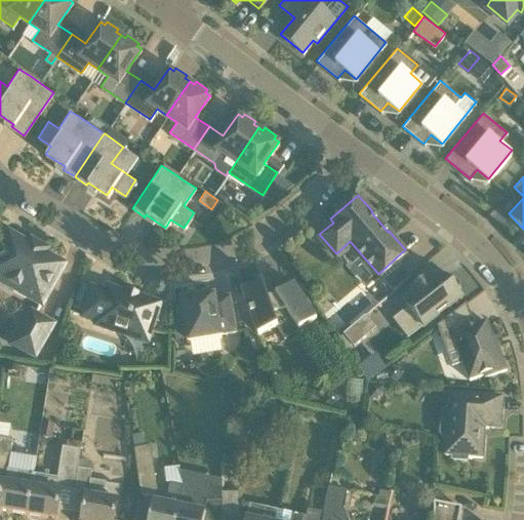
[(63,262),(9,231),(6,235),(4,234),(0,241),(0,246),(0,265),(17,275),(11,284),(41,301),(63,262)]
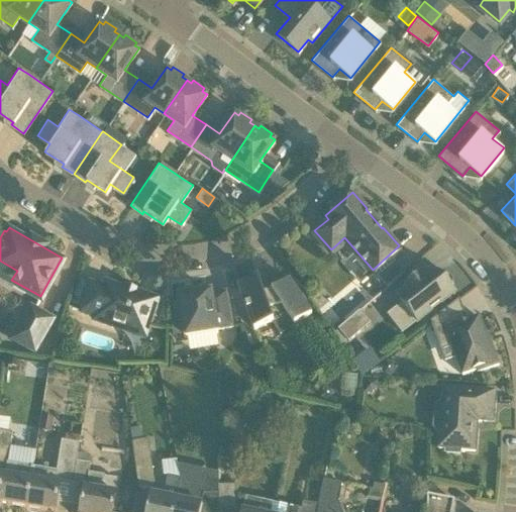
[(386,284),(403,270),(395,260),(378,274),(386,284)]
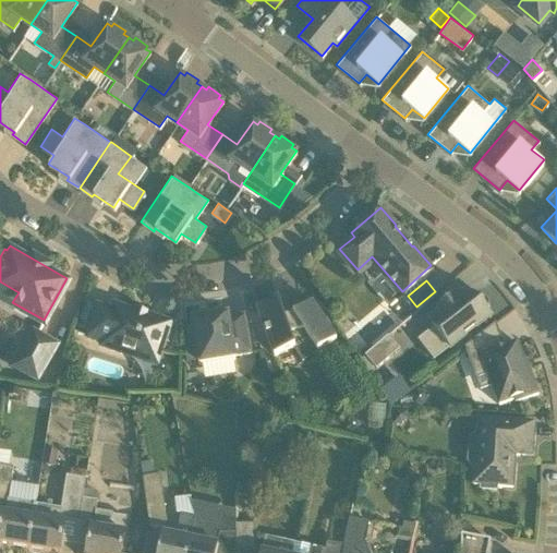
[(468,297),(461,288),(428,313),(435,321),(432,324),(448,345),(489,312),(486,308),(488,303),(488,299),(485,296),(482,295),(477,296),(473,291),(468,297)]
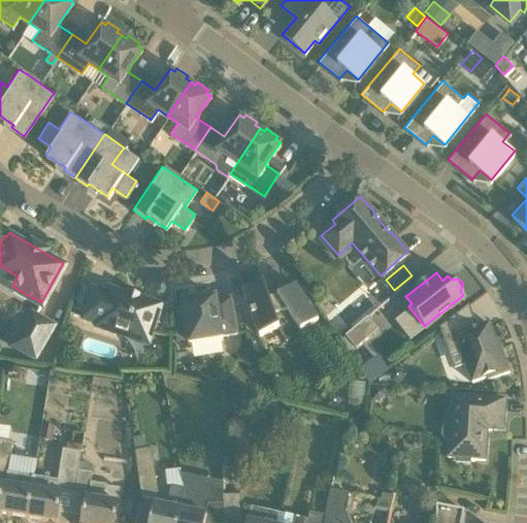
[(268,298),(263,281),(242,288),(258,332),(293,320),(300,329),(318,318),(294,283),(276,295),(268,298)]
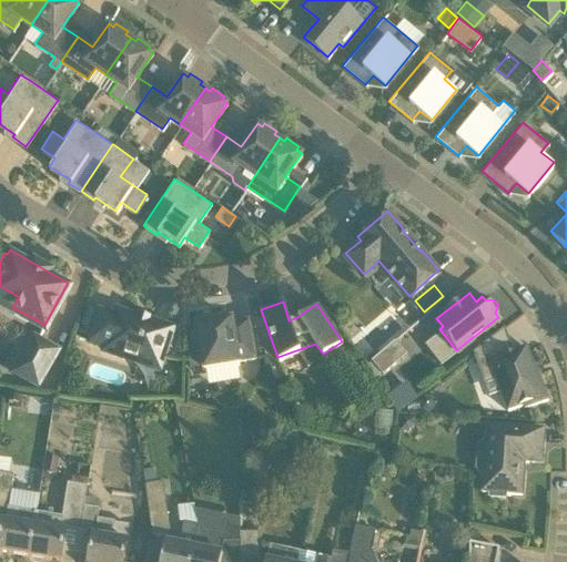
[(138,314),(117,307),(114,314),(99,308),(91,333),(107,337),(105,344),(141,355),(139,359),(141,359),(142,356),(158,361),(157,365),(159,366),(164,348),(168,349),(173,330),(171,329),(172,325),(149,317),(150,314),(139,310),(138,314)]
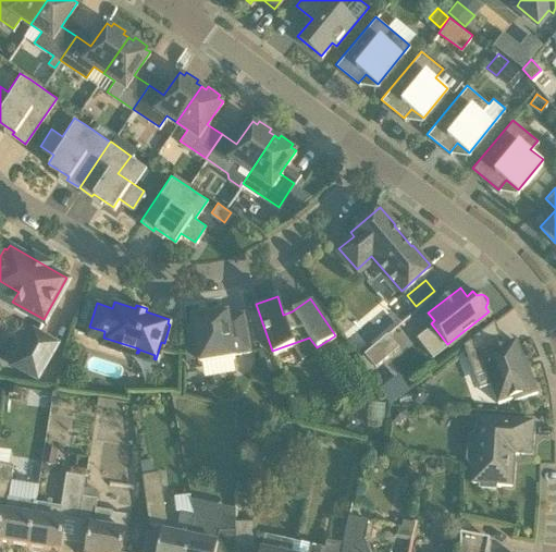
[(210,314),(209,310),(207,309),(204,308),(200,309),(198,310),(196,313),(197,317),(192,317),(199,360),(234,354),(233,352),(248,348),(243,311),(227,315),(226,311),(210,314)]
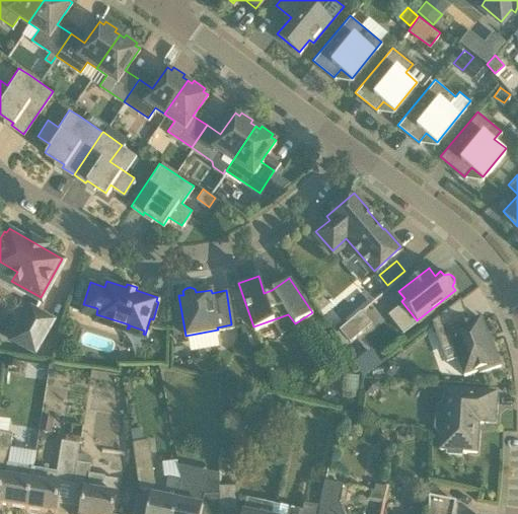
[(468,319),(460,297),(432,319),(441,347),(452,343),(463,373),(477,368),(478,370),(500,363),(491,338),(489,339),(481,315),(468,319)]
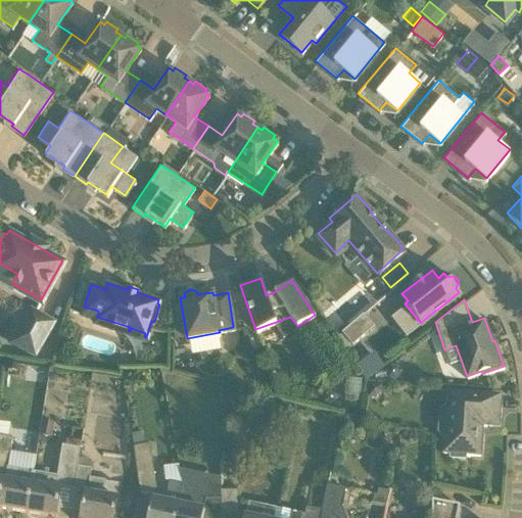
[(34,352),(52,320),(31,308),(13,340),(34,352)]
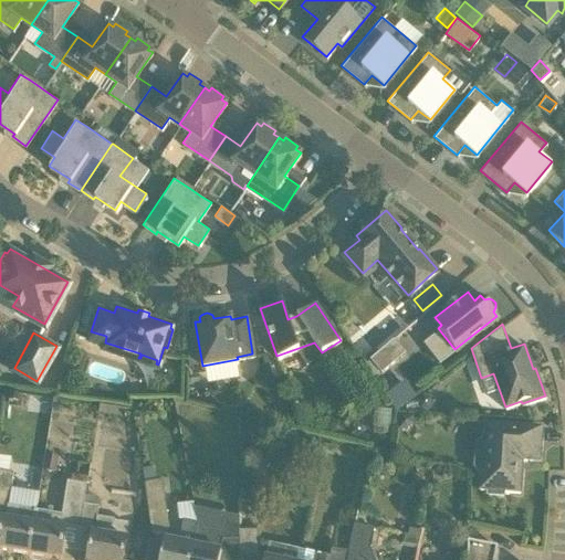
[(380,370),(405,349),(393,336),(369,357),(379,369),(380,370)]
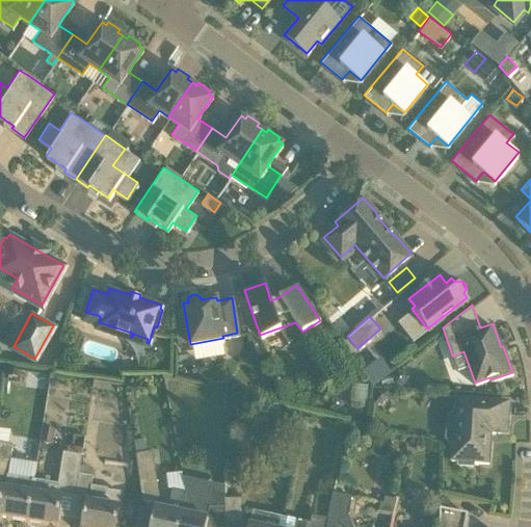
[(187,326),(175,330),(177,341),(189,339),(187,326)]
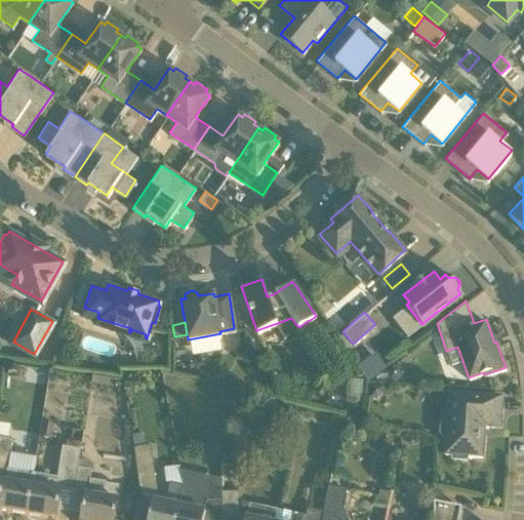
[(387,369),(389,376),(397,377),(402,372),(399,365),(392,363),(387,369)]
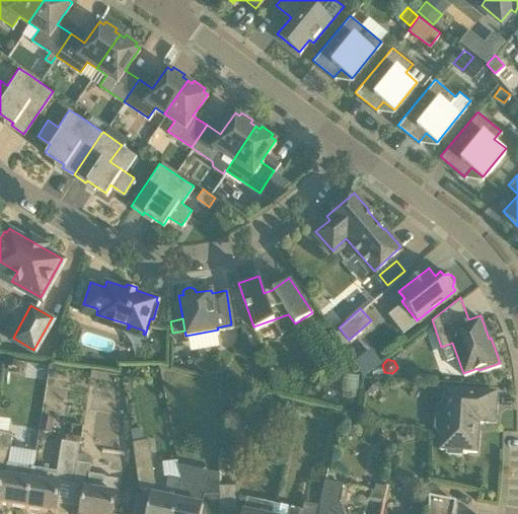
[(365,378),(365,390),(374,390),(378,385),(380,378),(365,378)]
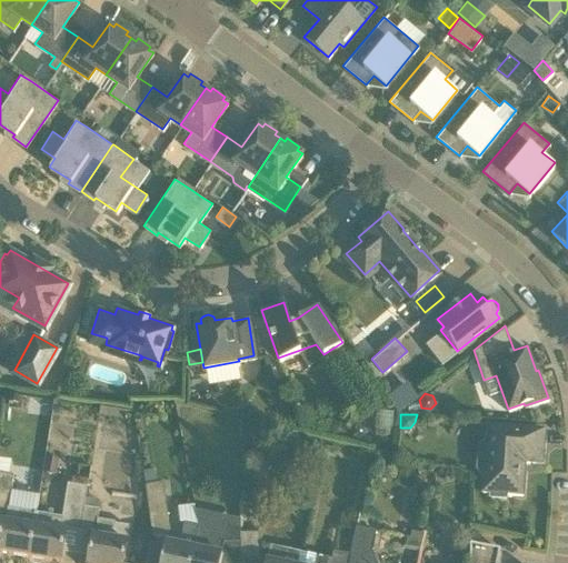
[(541,449),(544,428),(486,423),(485,438),(482,475),(481,490),(489,490),(489,494),(505,495),(505,491),(521,492),(524,460),(540,461),(541,456),(537,456),(538,448),(541,449)]
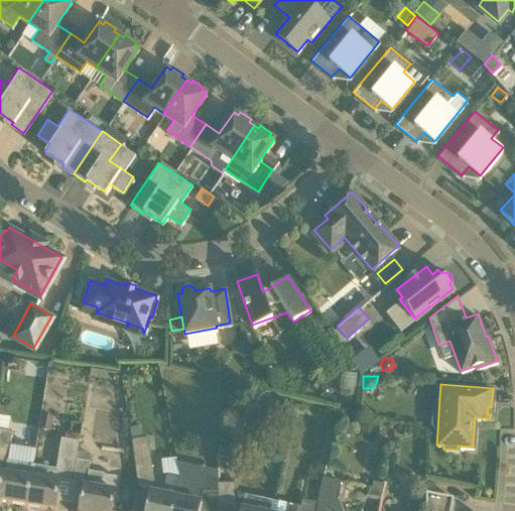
[(53,413),(41,412),(39,424),(51,426),(53,413)]
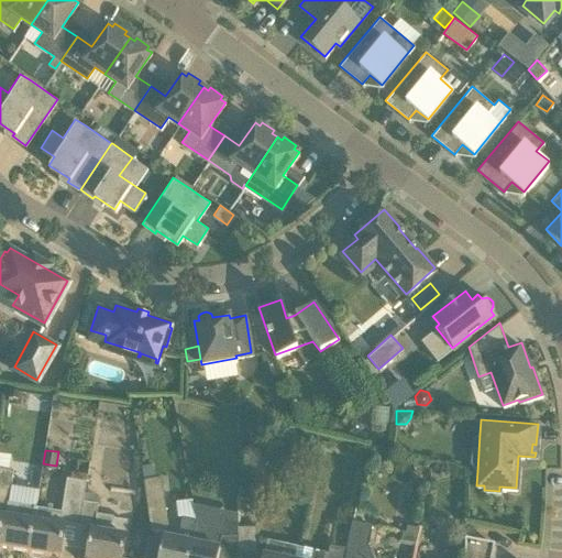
[(1,514),(0,520),(0,543),(28,548),(34,505),(8,501),(13,469),(0,466),(0,509),(2,510),(1,514)]
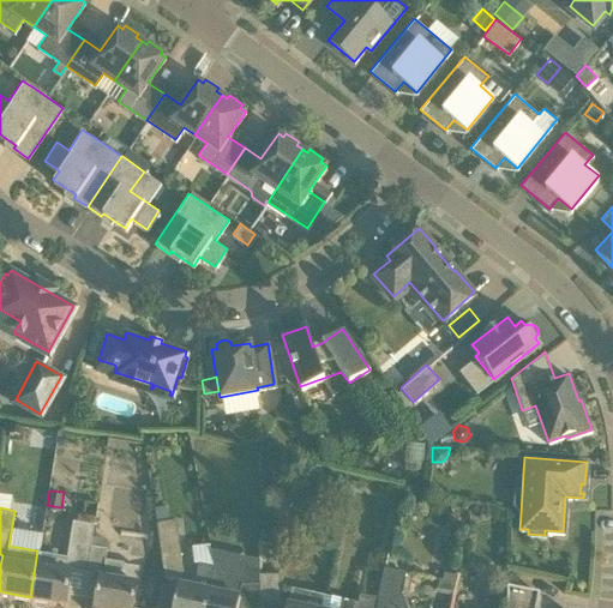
[(164,576),(182,573),(174,518),(157,521),(164,576)]
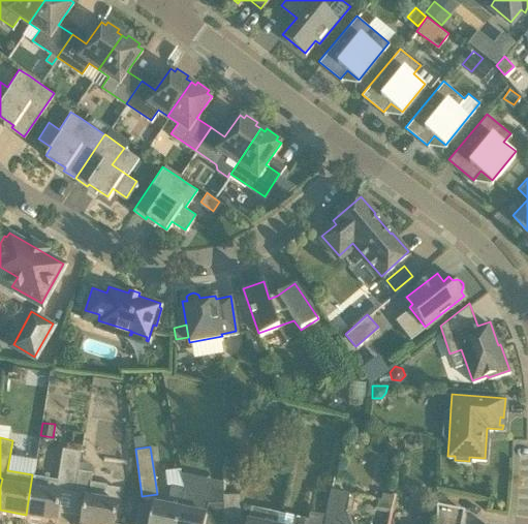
[(79,460),(80,450),(65,448),(62,448),(57,479),(32,474),(26,515),(56,520),(61,488),(74,490),(78,468),(79,460)]
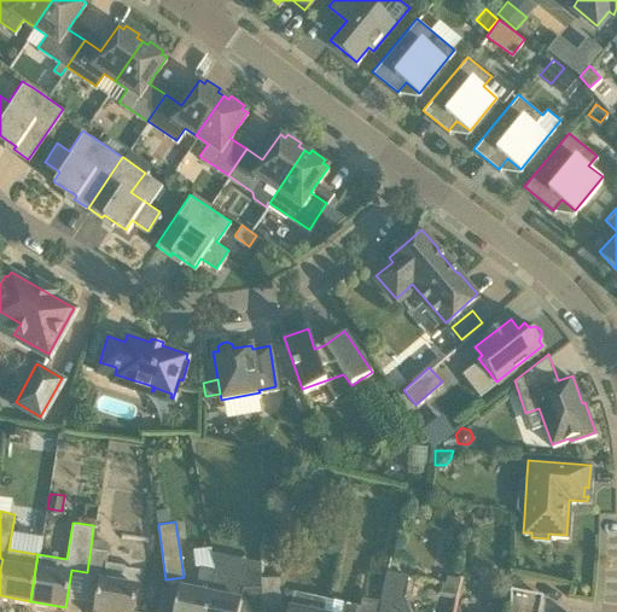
[(280,526),(265,524),(262,542),(279,543),(280,526)]
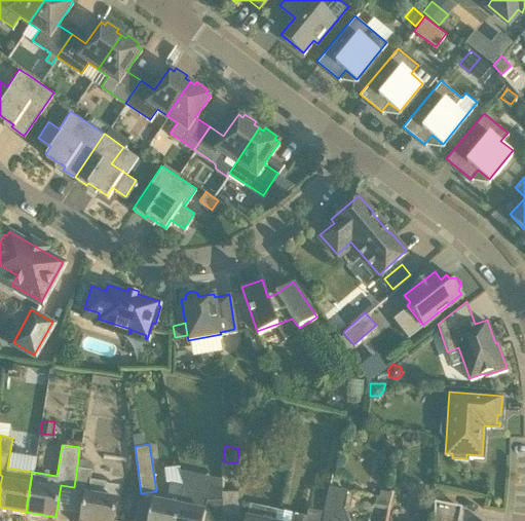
[(89,479),(90,468),(77,466),(74,487),(86,489),(80,520),(81,520),(112,520),(116,498),(118,484),(89,479)]
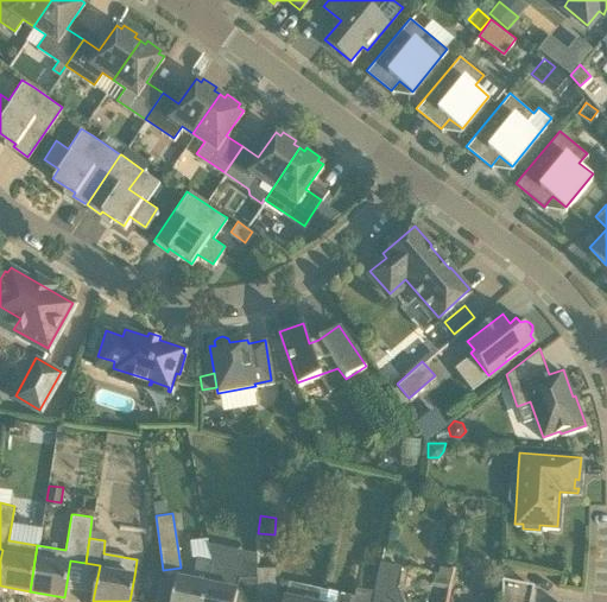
[(176,577),(170,601),(202,601),(207,584),(206,584),(210,563),(212,559),(197,556),(191,581),(176,577)]
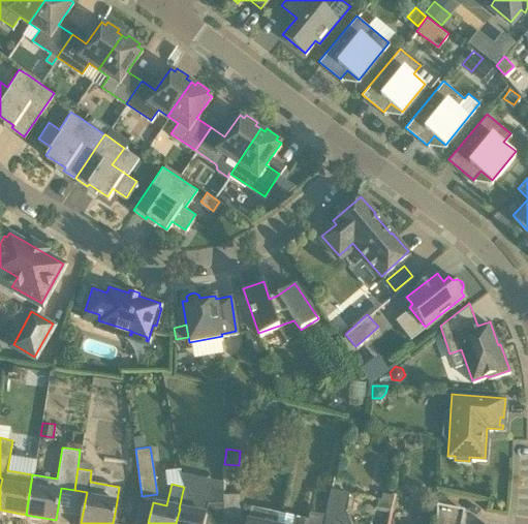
[(222,523),(223,519),(223,493),(222,493),(222,488),(208,485),(206,495),(183,490),(179,509),(180,509),(176,523),(222,523)]
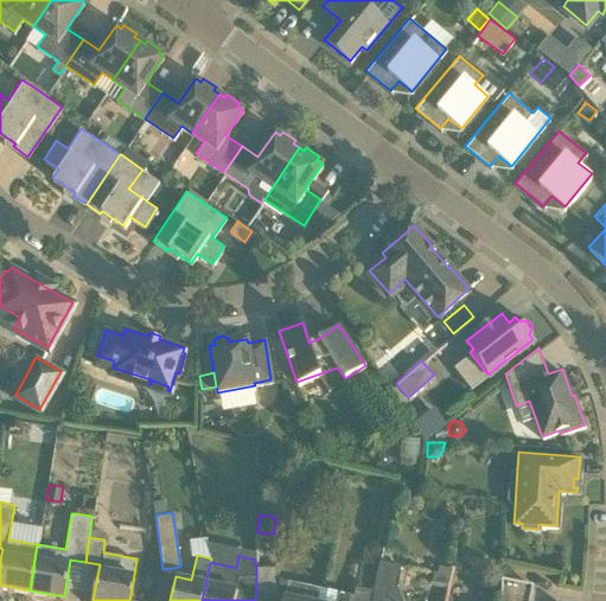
[(401,600),(396,586),(401,563),(380,558),(372,588),(369,600),(401,600)]
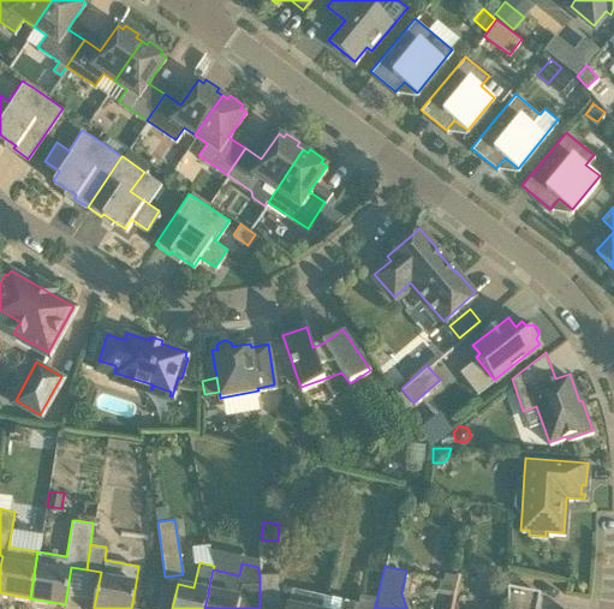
[(260,603),(280,603),(279,573),(260,573),(260,603)]
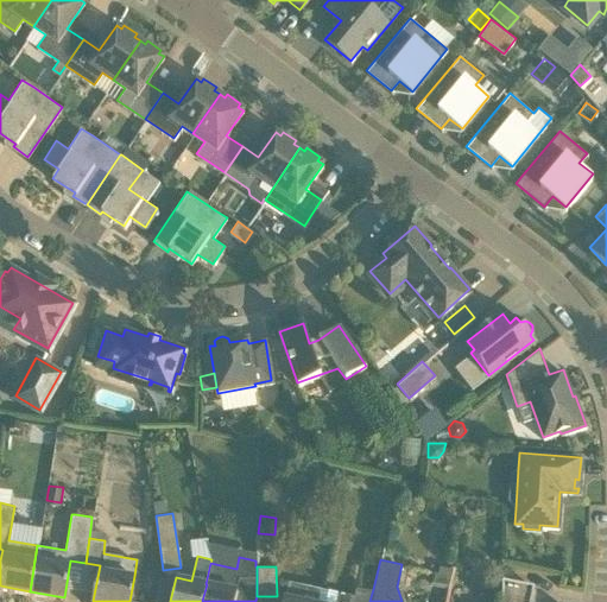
[(478,581),(486,582),(488,571),(479,570),(478,581)]
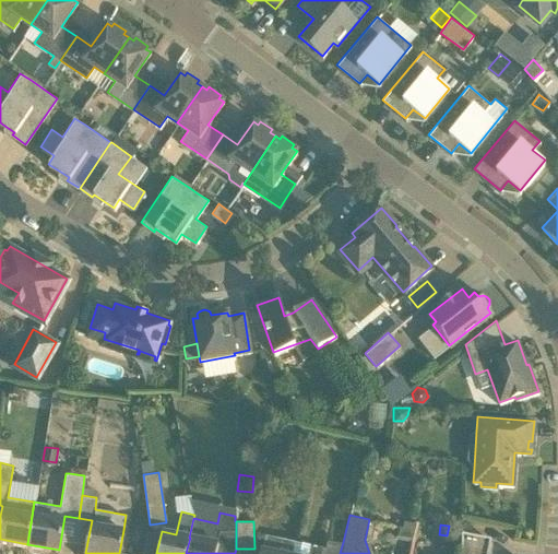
[(486,553),(490,538),(470,533),(461,531),(461,539),(461,546),(461,553),(486,553)]
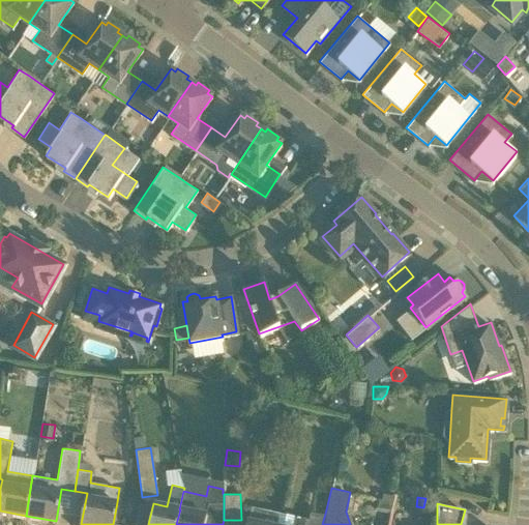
[(275,524),(278,512),(252,506),(248,521),(246,524),(275,524)]
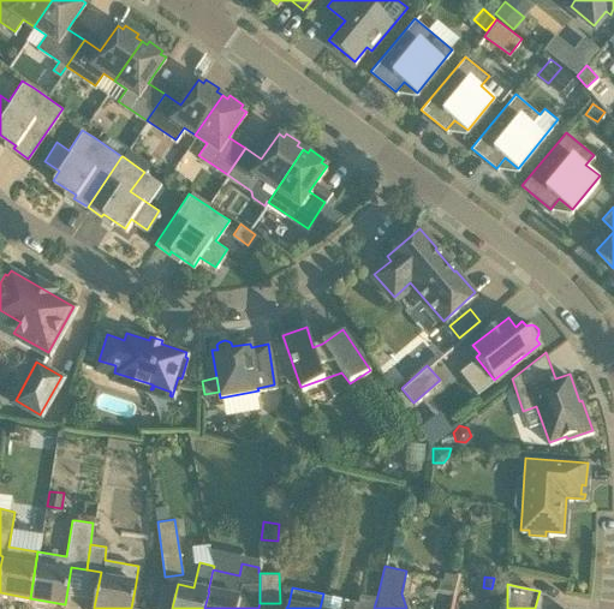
[(374,608),(377,596),(359,592),(357,601),(323,593),(320,608),(374,608)]
